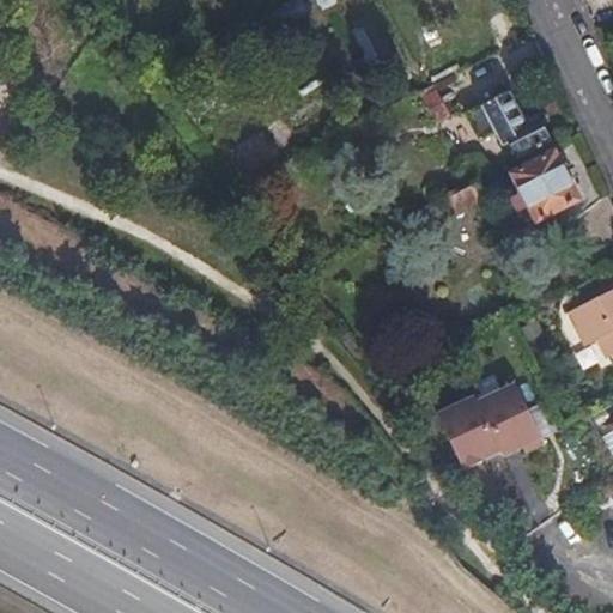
[(472,101),(501,89),(489,61),(461,72),(472,101)]
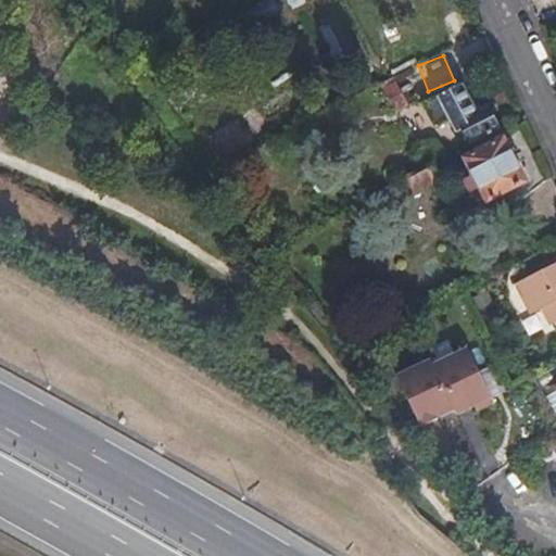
[(396,81),(397,84),(416,74),(413,67),(394,77),(396,81)]
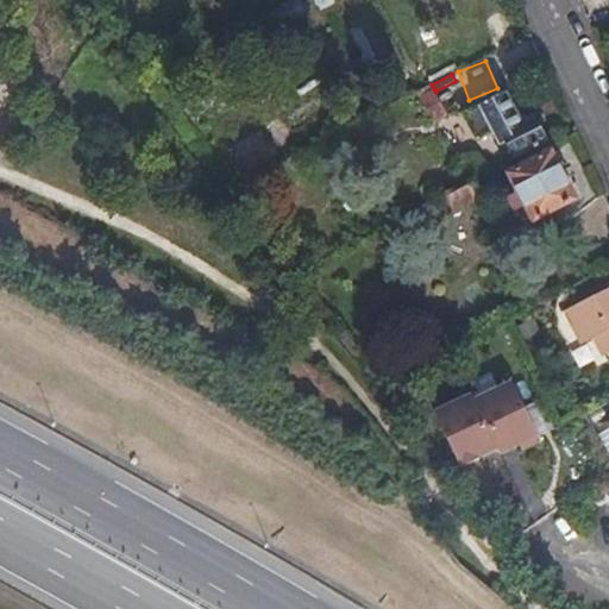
[(435,92),(434,89),(419,96),(433,121),(447,114),(435,92)]
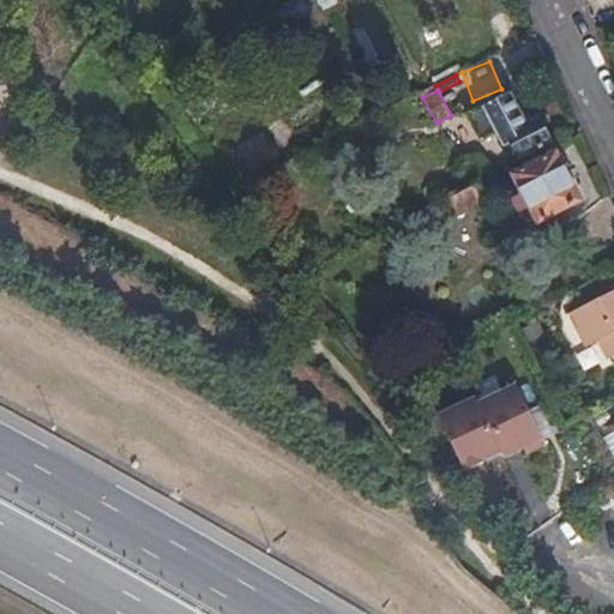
[(512,92),(468,114),(481,142),(497,133),(503,148),(511,144),(517,157),(551,140),(541,121),(530,126),(512,92)]
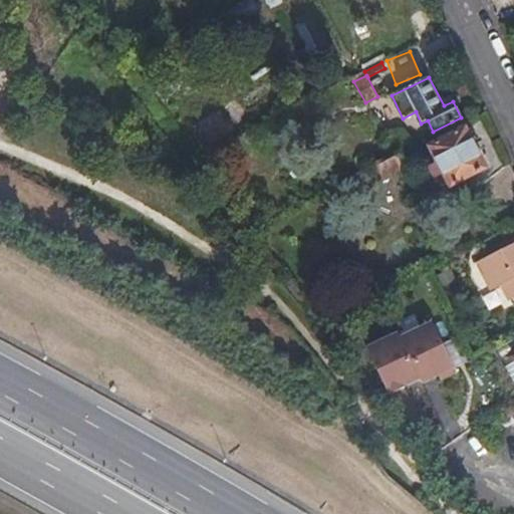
[(488,169),(467,125),(429,146),(434,155),(429,158),(428,159),(427,161),(428,163),(430,167),(436,178),(443,174),(450,187),(488,169)]
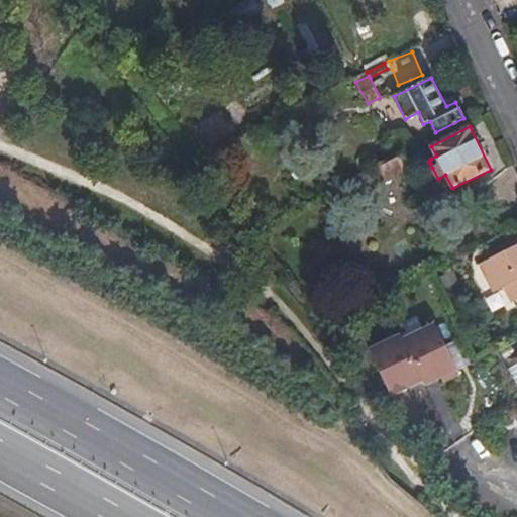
[(409,170),(403,154),(380,167),(386,182),(409,170)]
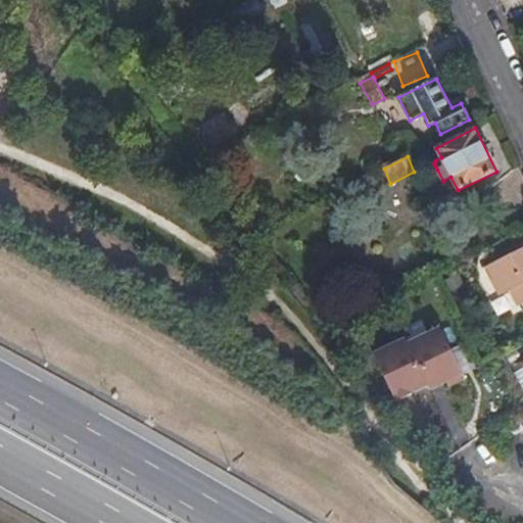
[(522,303),(522,247),(486,266),(501,295),(511,290),(518,306),(522,303)]
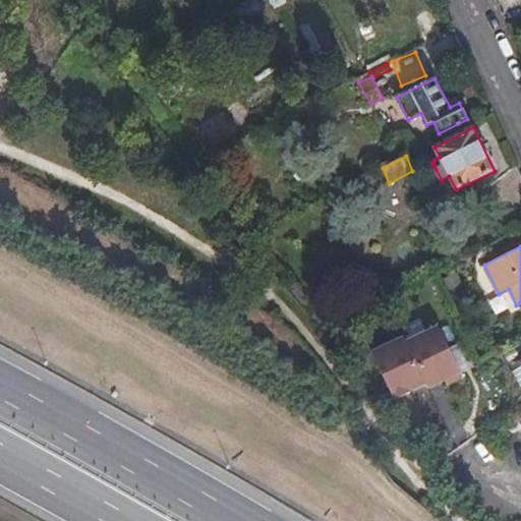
[(405,337),(373,352),(396,400),(428,384),(429,388),(445,380),(448,384),(463,375),(439,325),(407,342),(405,337)]
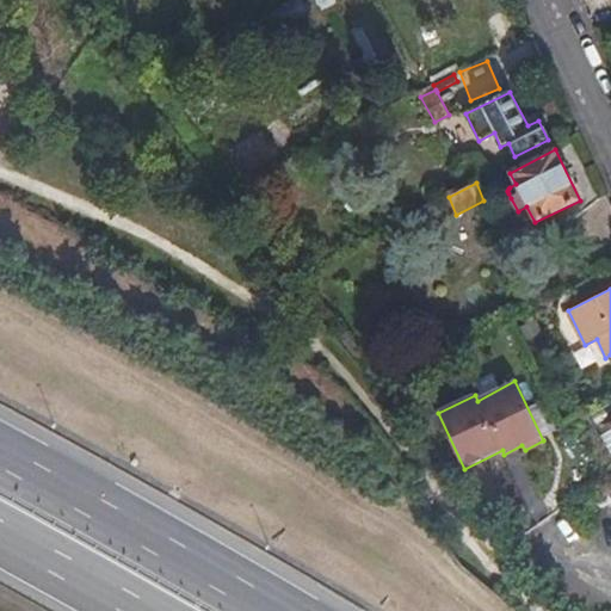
All buildings are outlined.
